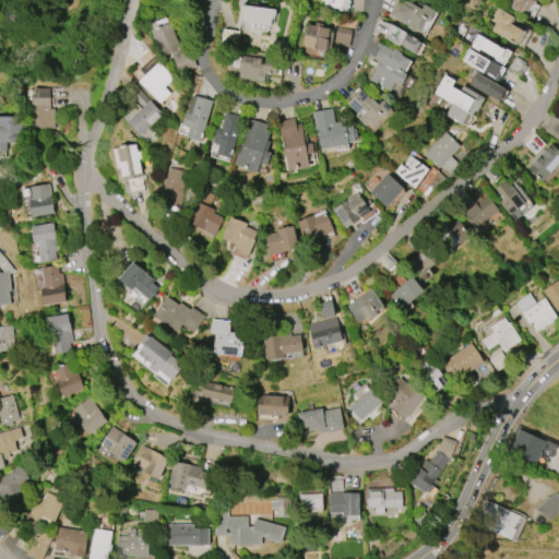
[(348,0),(347,9),(325,7),(325,1),(322,1),(322,0),(348,0)]
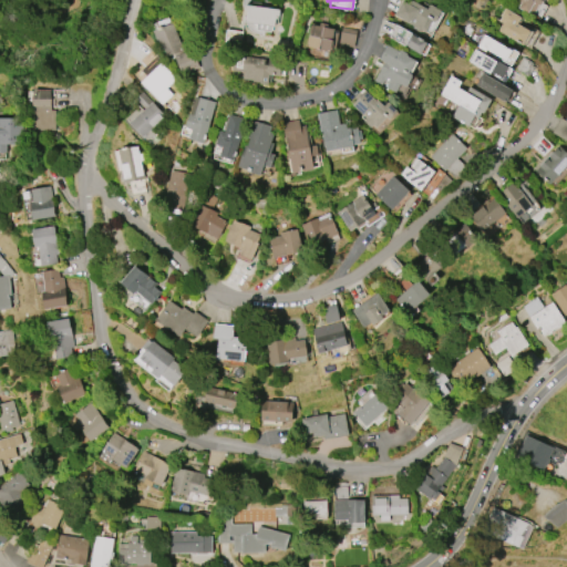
[(411,0),(428,9),(430,4),(442,10),(435,23),(432,22),(426,32),(422,30),(421,32),(413,28),(414,27),(394,16),(402,1),(409,4),(411,0)]
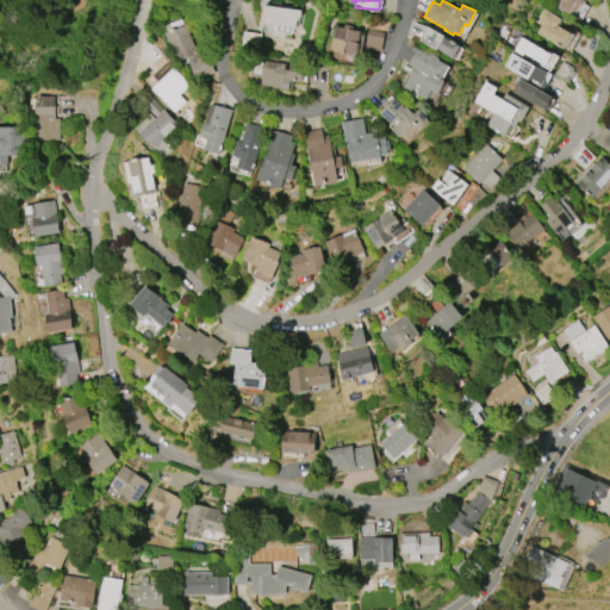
[(586,0),(576,18),(570,13),(568,16),(558,8),(561,4),(555,0),(586,0)]
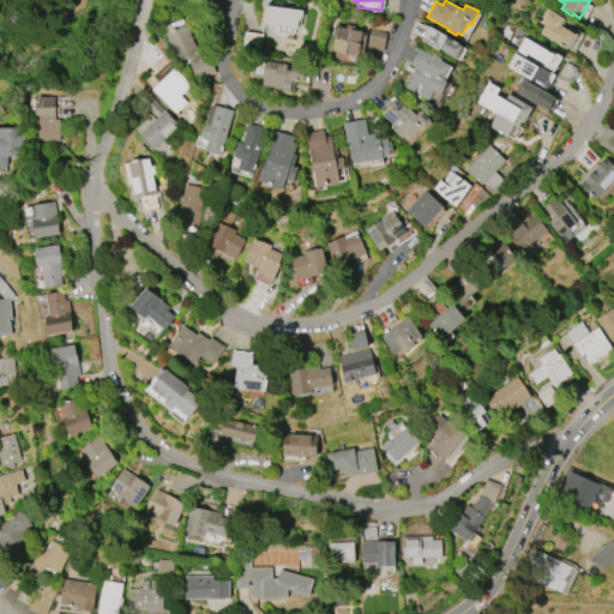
[(266,5),(304,11),(302,18),(300,17),(298,28),(266,24),(268,12),(265,12),(266,5)]
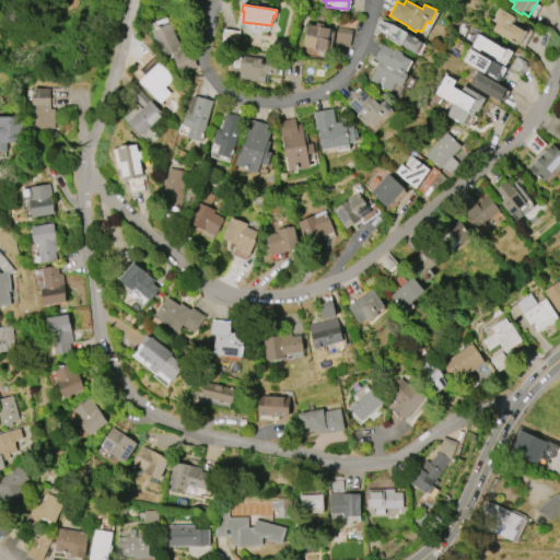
[(500,8),(515,18),(512,24),(524,31),(516,44),(492,31),(498,23),(493,21),(496,18),(494,16),(500,8)]
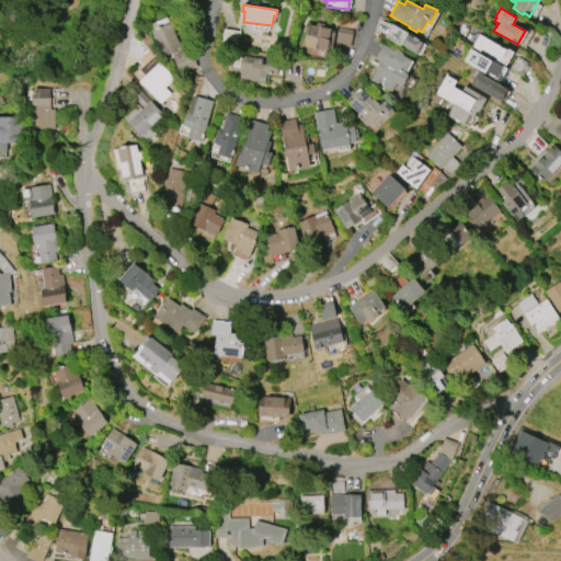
[(375,33),(386,36),(389,24),(378,21),(375,33)]
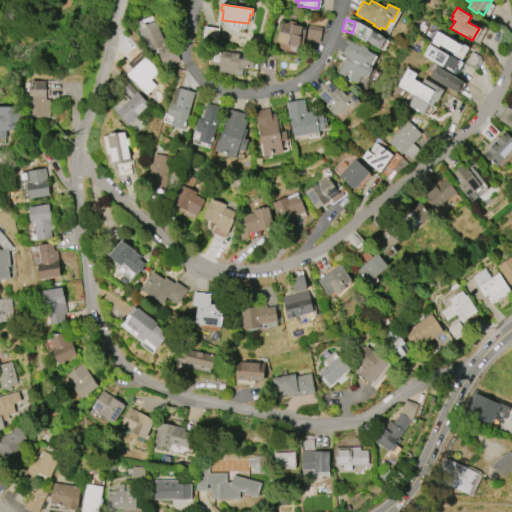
[(295,54),(278,51),(283,22),(286,22),(286,20),(303,23),(298,46),(297,46),(295,54)]
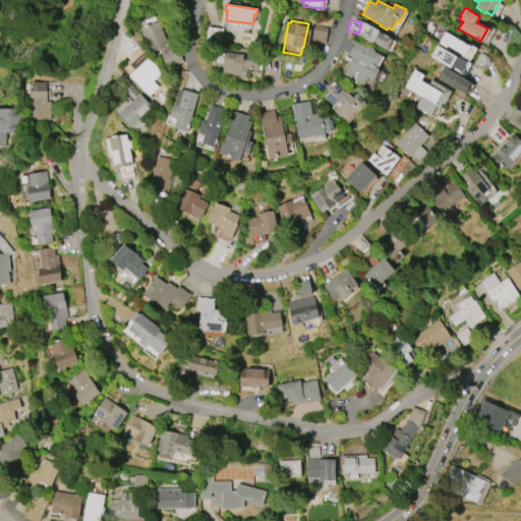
[(159,21),(170,47),(155,54),(149,40),(147,41),(141,29),(159,21)]
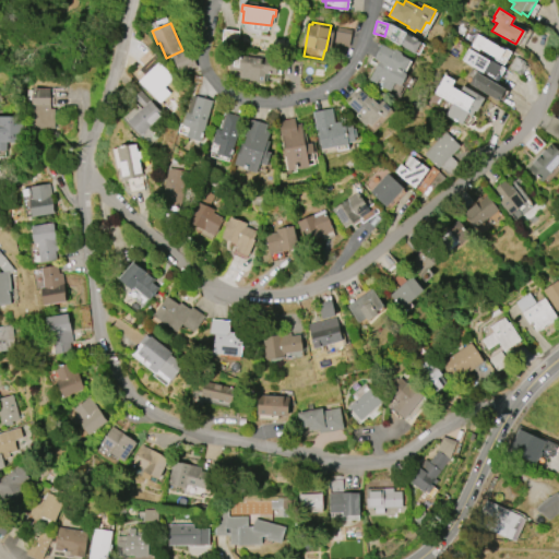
[(415,54),(421,42),(390,25),(383,38),(415,54)]
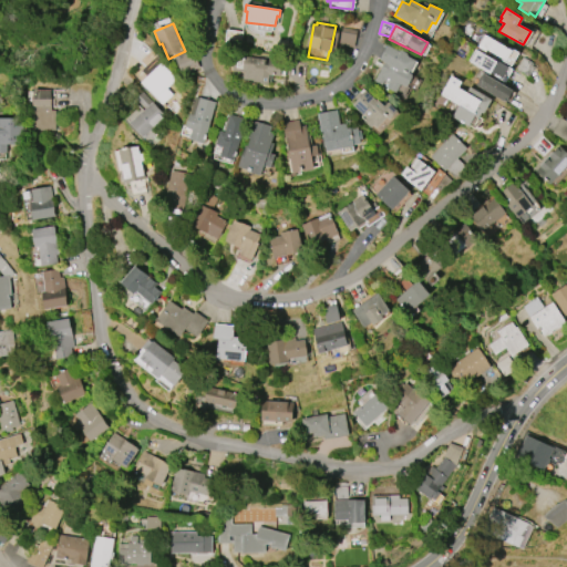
[(485,34),(514,51),(507,62),(487,51),(486,52),(478,48),(485,34)]
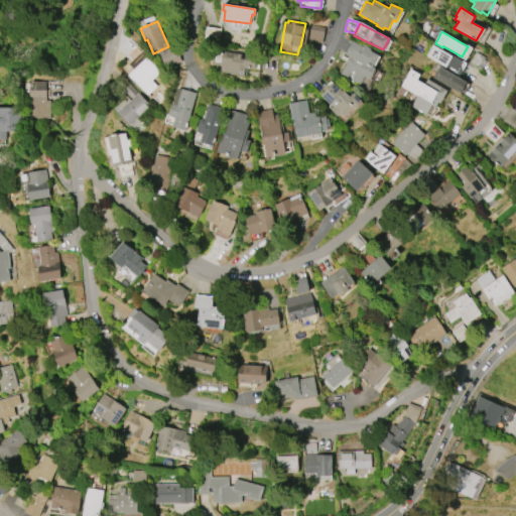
[(353,41),(364,46),(364,45),(371,48),(370,50),(380,54),(374,67),(376,68),(371,79),(364,76),(360,85),(352,81),(354,76),(350,75),(348,78),(341,74),(349,55),(346,54),(353,41)]
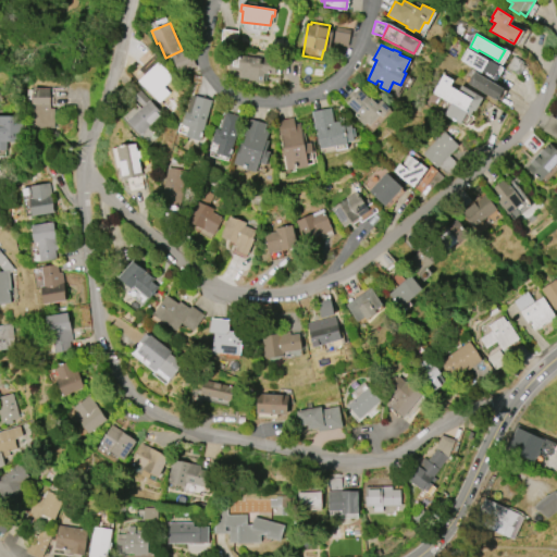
[(462,61),(468,49),(499,66),(493,77),(462,61)]
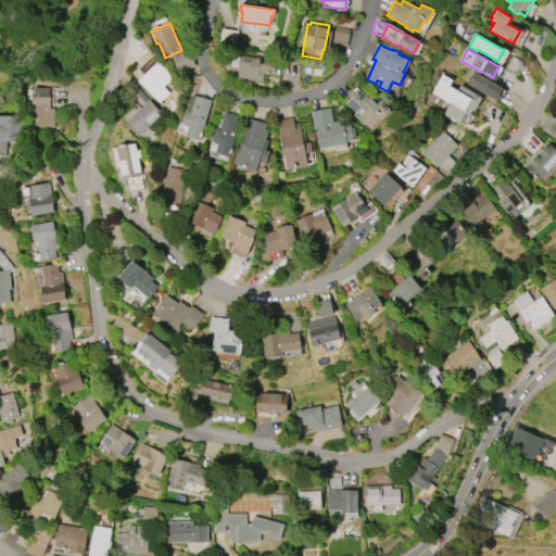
[(169,92),(159,102),(146,89),(147,87),(140,80),(149,72),(143,66),(153,55),(166,70),(165,70),(173,77),(164,87),(169,92)]
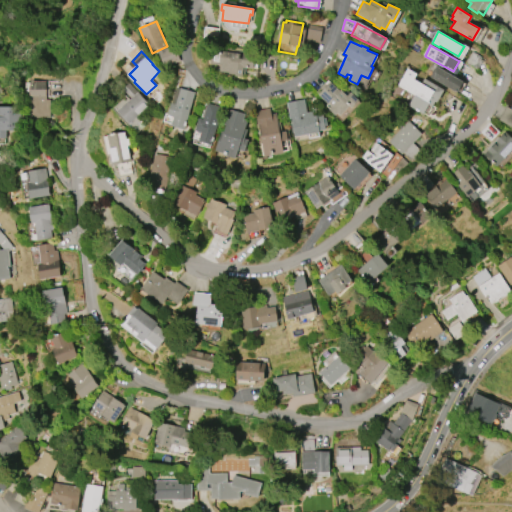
[(220,52),(239,54),(238,59),(242,59),(243,53),(255,54),(253,68),(243,67),(242,76),(235,75),(236,73),(219,71),(220,64),(210,63),(212,51),(220,52)]
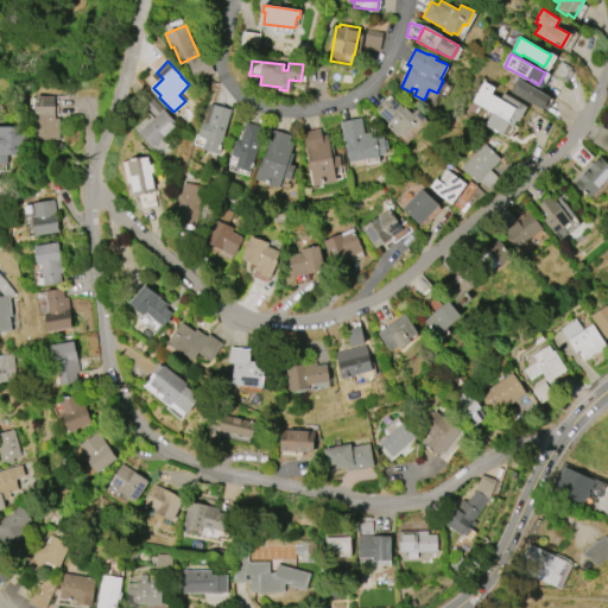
[(518,78),(551,97),(544,111),(510,92),(518,78)]
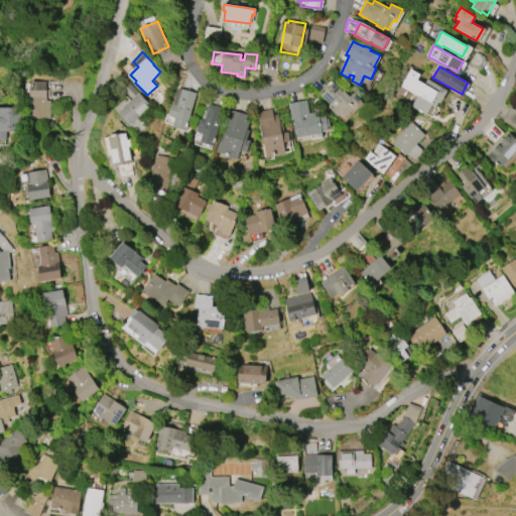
[(418,96),(401,86),(410,70),(420,75),(417,81),(424,85),(427,79),(448,91),(441,104),(439,102),(436,107),(432,105),(426,116),(412,107),(418,96)]
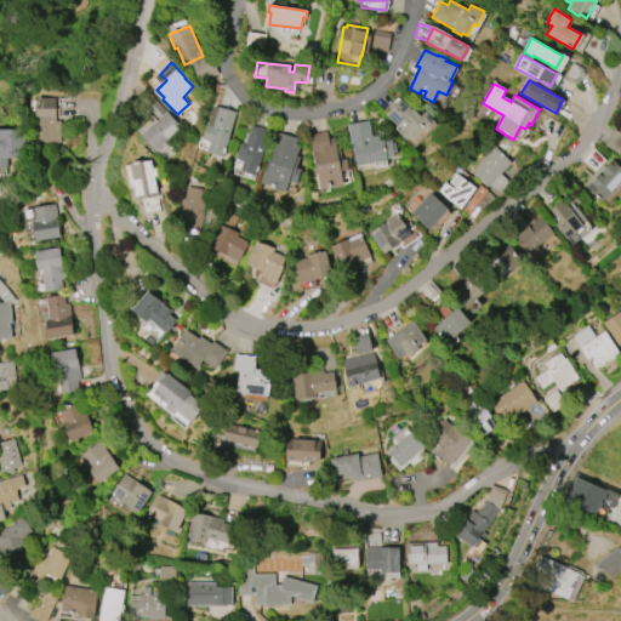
[(38,98),(57,100),(56,121),(63,121),(63,143),(36,143),(38,98)]
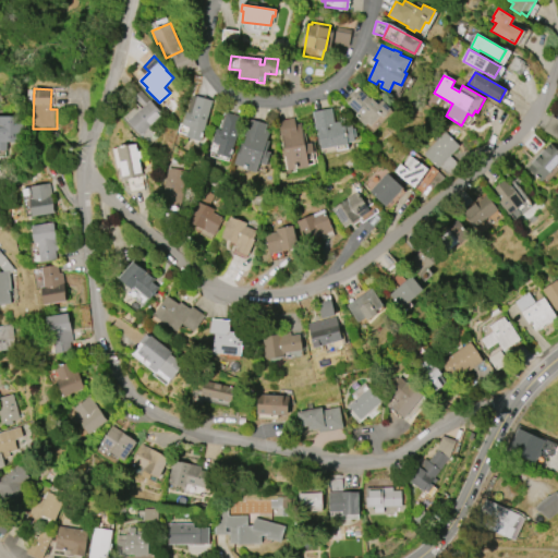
[(347,104),(360,88),(371,98),(371,97),(379,105),(383,100),(391,108),(383,118),(381,116),(372,126),(368,123),(365,126),(358,120),(361,116),(347,104)]
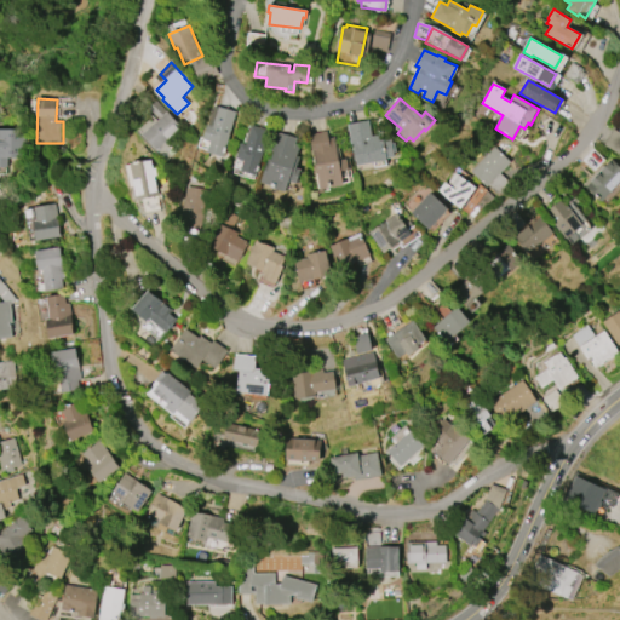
[(179,128),(154,151),(139,136),(155,121),(145,109),(155,102),(179,128)]
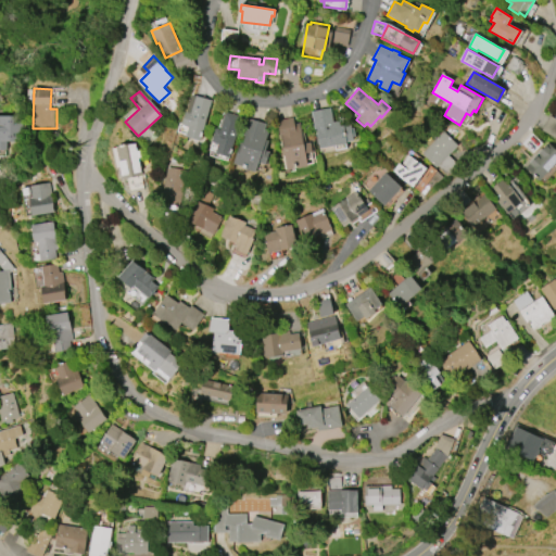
[(212,100),(200,141),(186,137),(188,128),(182,126),(186,112),(190,113),(196,96),(212,100)]
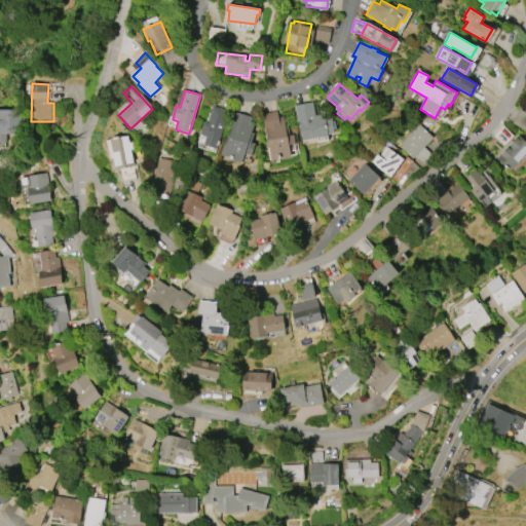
[(295,105),(313,102),(315,115),(322,114),(322,119),(332,117),(333,121),(335,121),(336,129),(334,129),(335,134),(329,135),(329,136),(303,140),(300,122),(298,123),(295,105)]
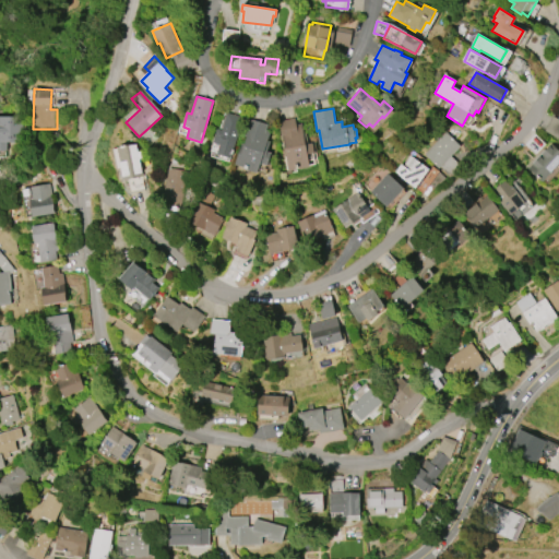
[(226,113),(244,117),(232,158),(216,154),(219,144),(213,143),(216,129),(222,130),(226,113)]
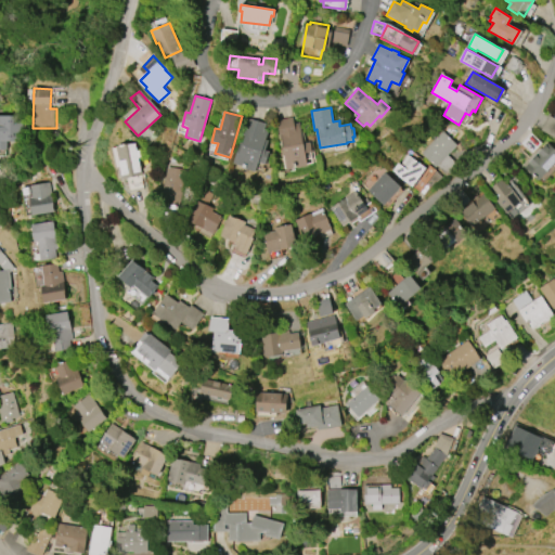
[(0,150),(0,115),(22,115),(22,141),(11,141),(11,150),(0,150)]
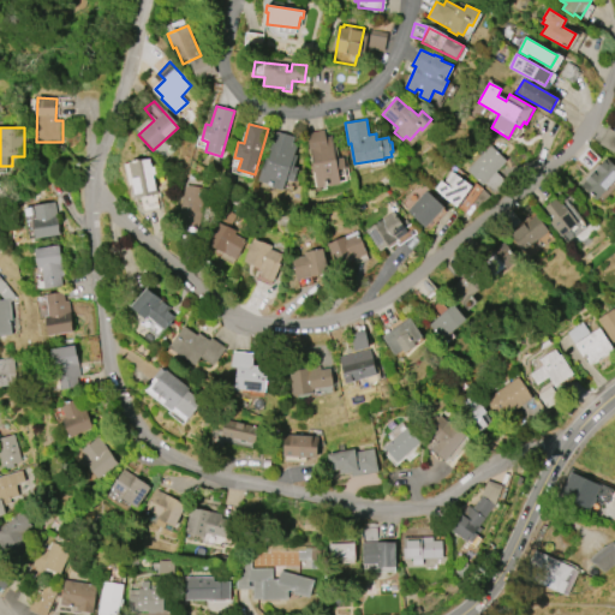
[(614,153),(599,144),(608,127),(614,131),(614,153)]
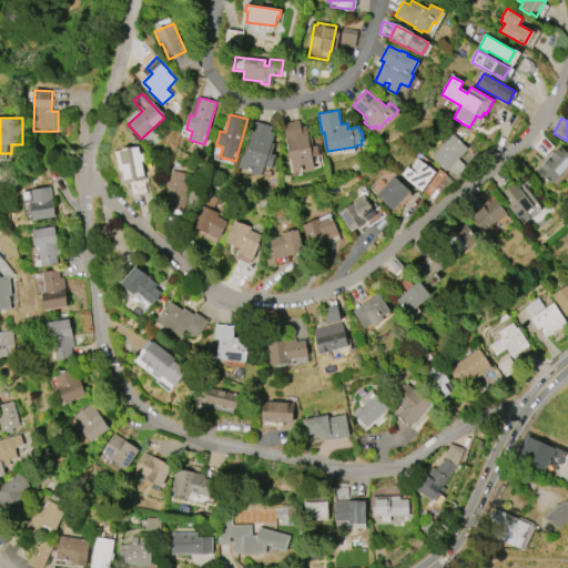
[(284,123),(301,120),(302,127),(307,125),(310,135),(311,135),(313,143),(320,142),(322,155),(313,156),(315,170),(294,173),(288,141),(287,141),(284,123)]
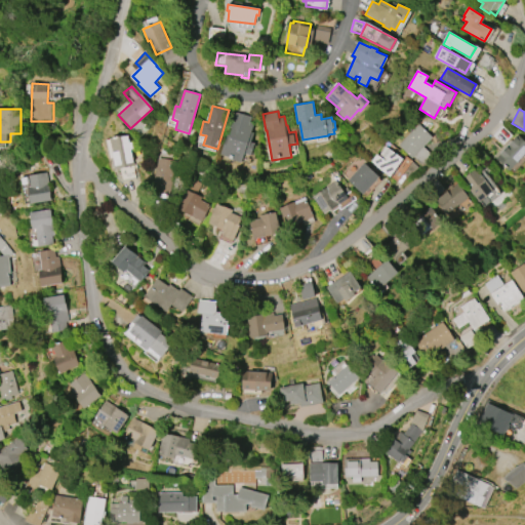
[(221,154),(235,112),(251,117),(249,122),(254,123),(251,132),(254,133),(251,143),(256,144),(253,155),(245,153),(243,161),(221,154)]
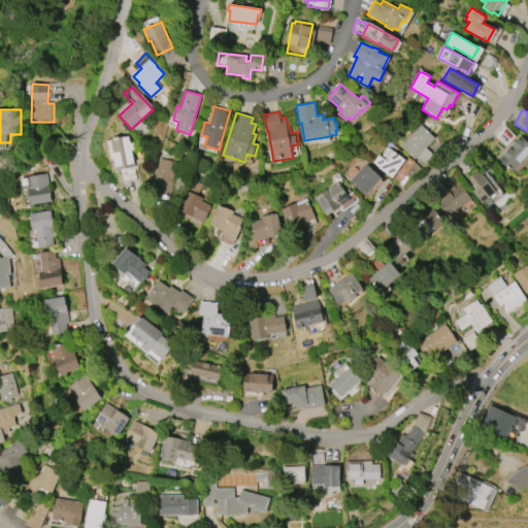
[(421,125),(435,138),(426,149),(435,158),(425,168),(415,158),(415,159),(401,145),(421,125)]
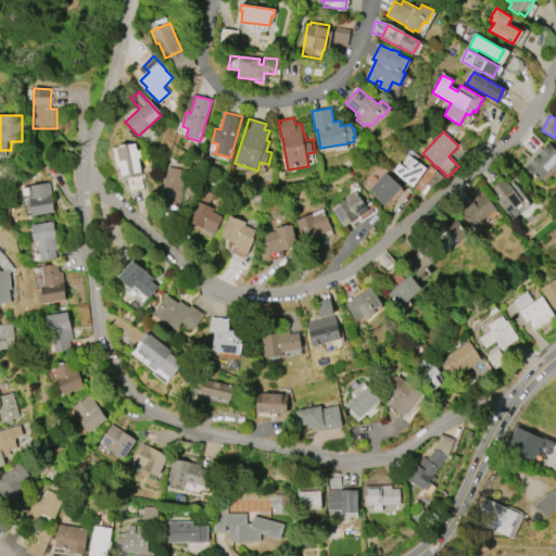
[(135,142),(142,176),(140,176),(143,190),(129,193),(126,180),(123,181),(115,147),(135,142)]
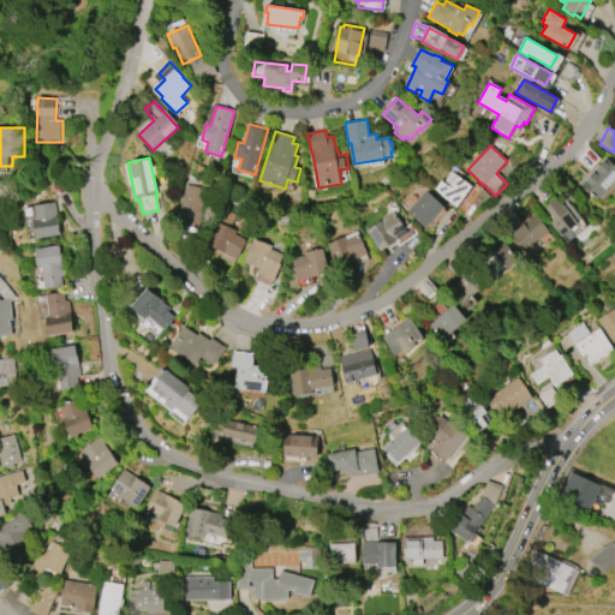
[(614,165),(614,179),(597,199),(581,185),(605,157),(614,165)]
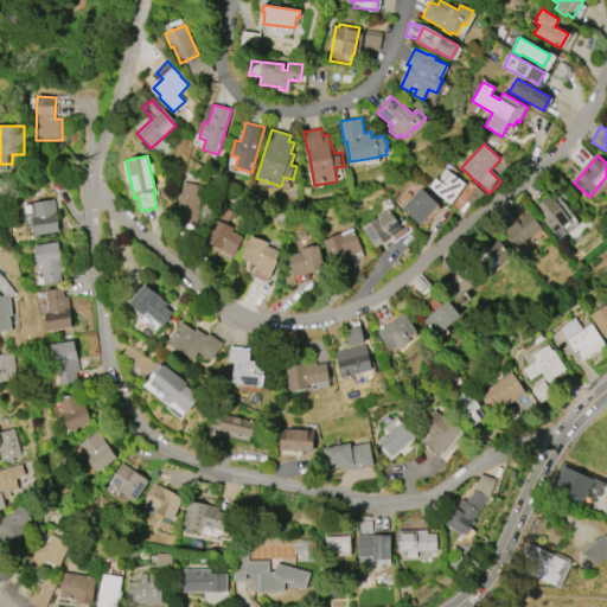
[(466,184),(452,205),(428,187),(434,178),(438,180),(446,168),(466,184)]
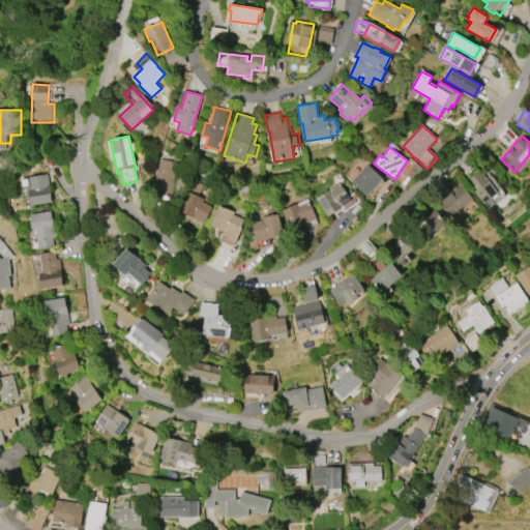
[(153,194),(159,158),(176,162),(169,201),(162,200),(162,196),(153,194)]
